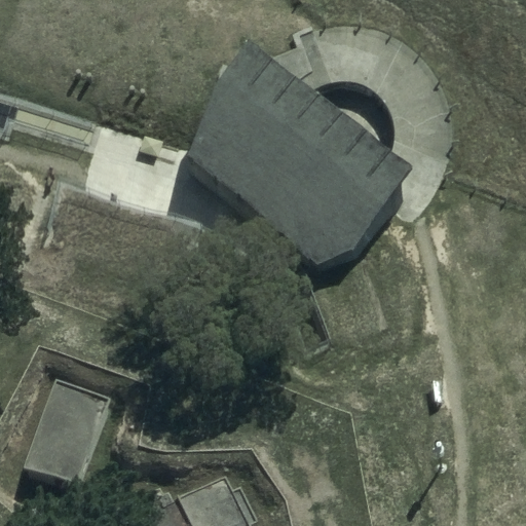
[(452,158),(453,135),(447,101),(435,76),(417,54),(397,40),(378,31),(355,27),(329,27),(293,37),(297,49),(261,64),(252,54),(221,94),(198,158),(190,175),(317,273),(355,260),(402,197),(422,216),(443,182),(452,158)]
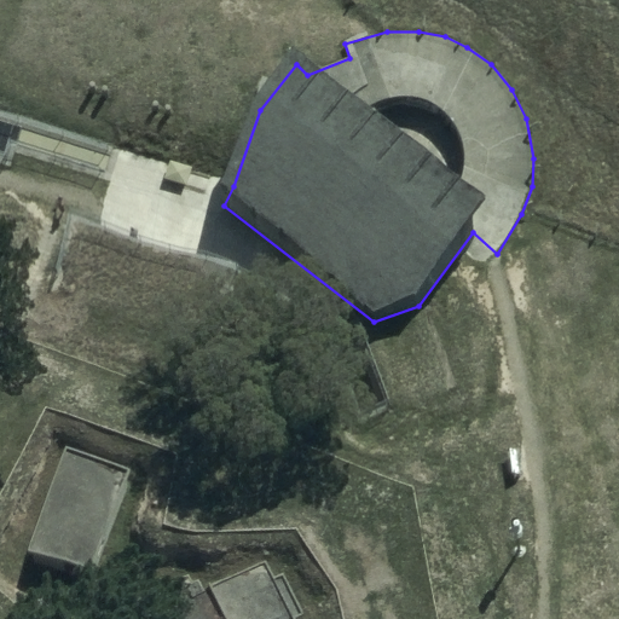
[(108,183),(117,152),(0,114),(0,167),(9,171),(15,152),(108,183)]
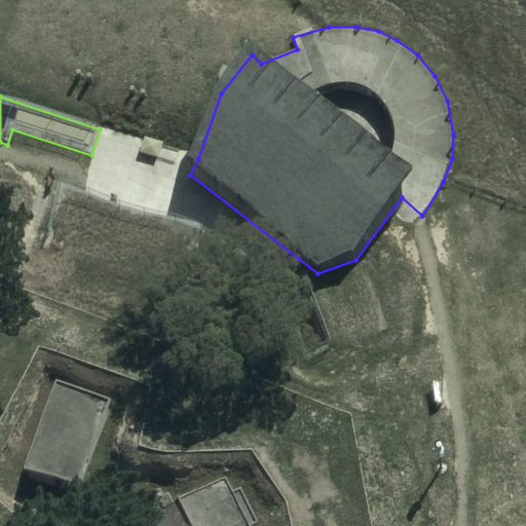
[(113,408),(59,388),(26,476),(80,496),(113,408)]
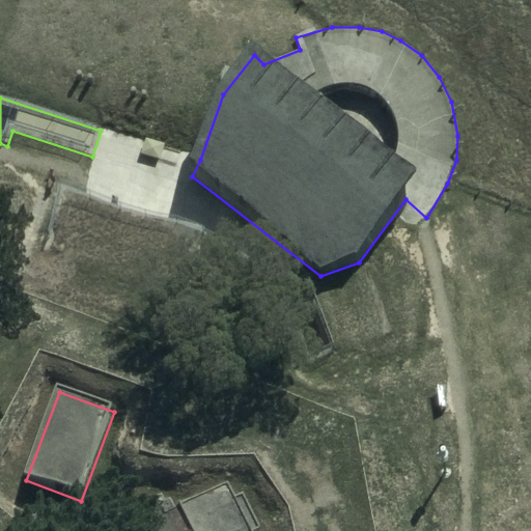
[(258,530),(236,488),(155,530),(258,530)]
